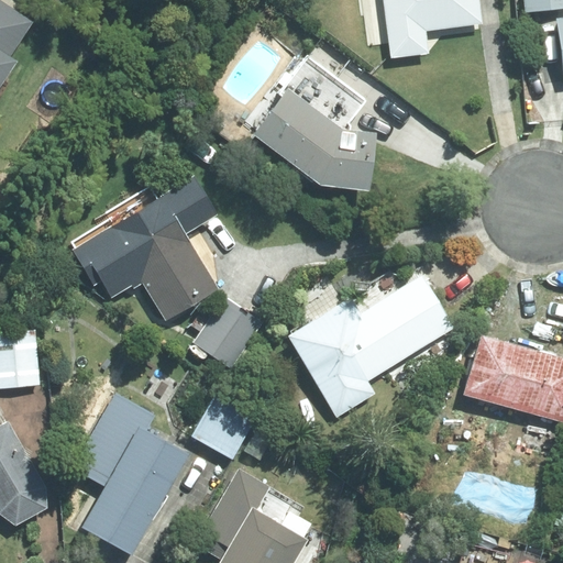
[(11,52),(32,19),(1,0),(0,0),(0,83),(17,56),(11,52)]
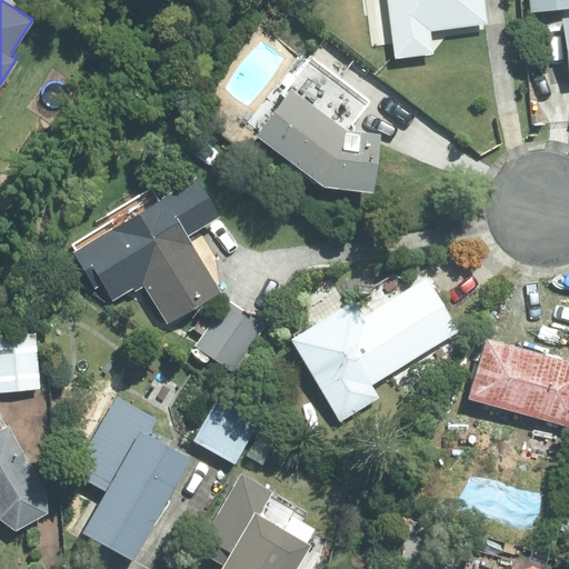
[(380,0),(388,58),(427,51),(425,29),(480,22),(477,0),(380,0)]
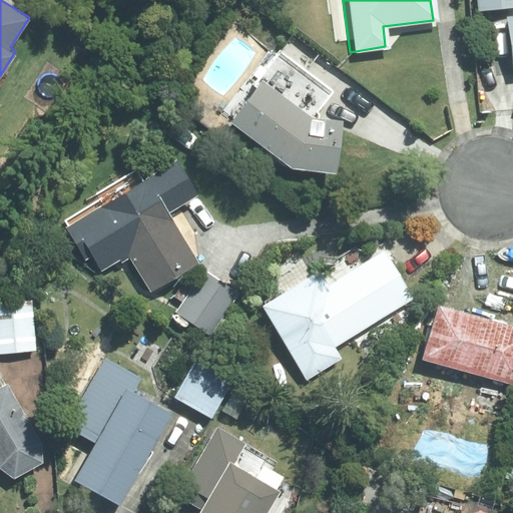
[(512,5),(512,0),(471,0),(473,10),(512,5)]
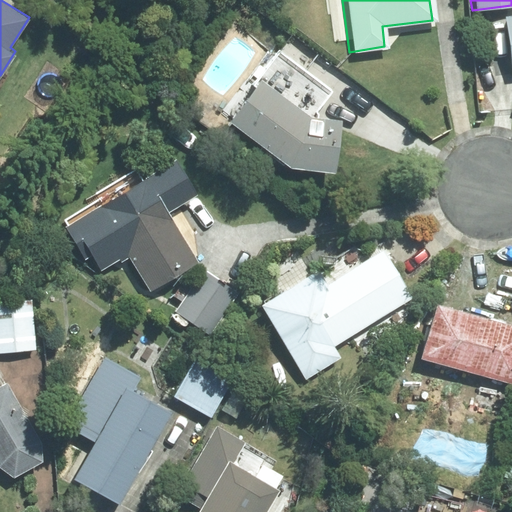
[(511,12),(498,14),(506,72),(511,71),(511,12)]
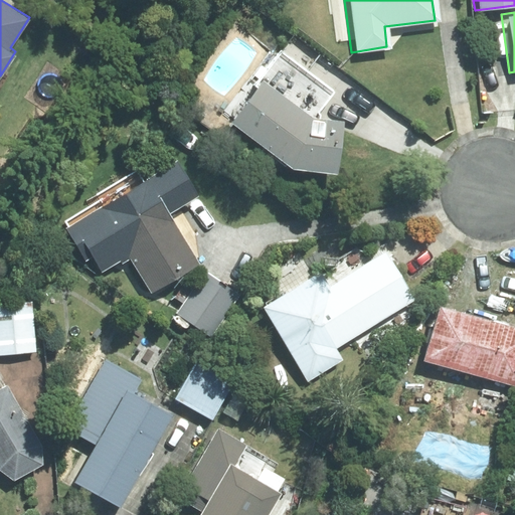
[(338,171),(345,118),(314,114),(330,93),(278,52),(253,84),(256,87),(232,119),(294,166),(338,171)]
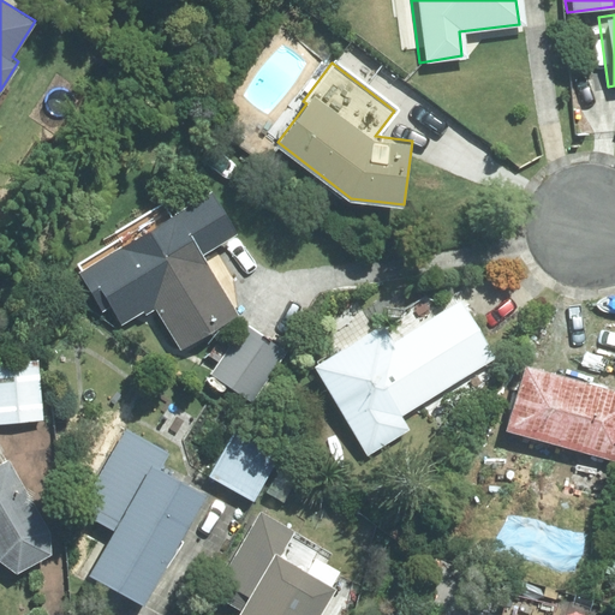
[(181,350),(240,314),(204,256),(239,234),(213,191),(78,273),(103,311),(112,306),(123,324),(144,312),(145,315),(156,309),(181,350)]
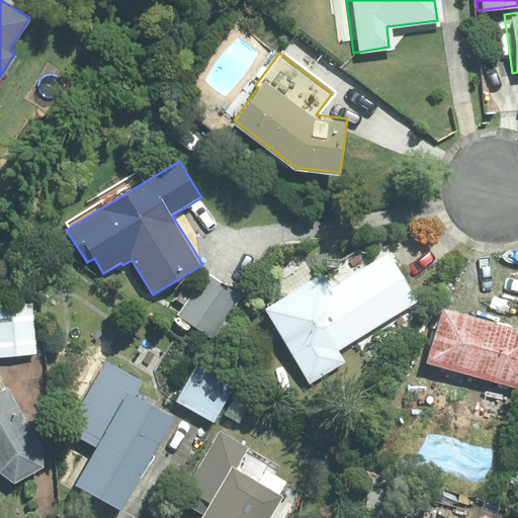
[(264,307),(310,382),(346,360),(338,348),(419,299),(390,251),(333,286),(323,271),(264,307)]
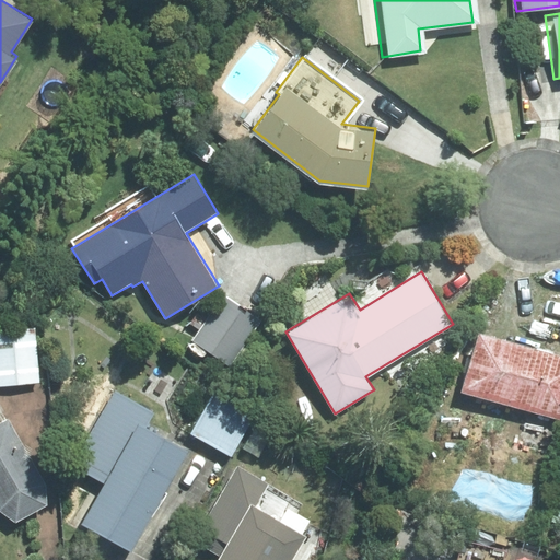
[(229,365),(260,319),(223,293),(191,339),(229,365)]
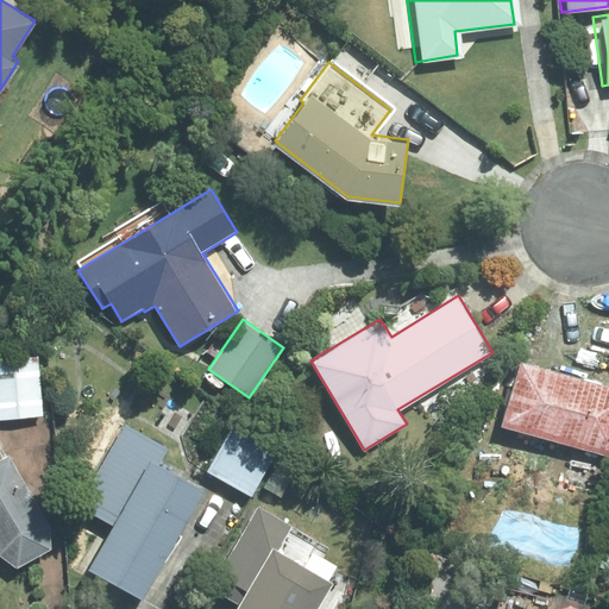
[(0,418),(43,415),(37,357),(0,358),(0,418)]
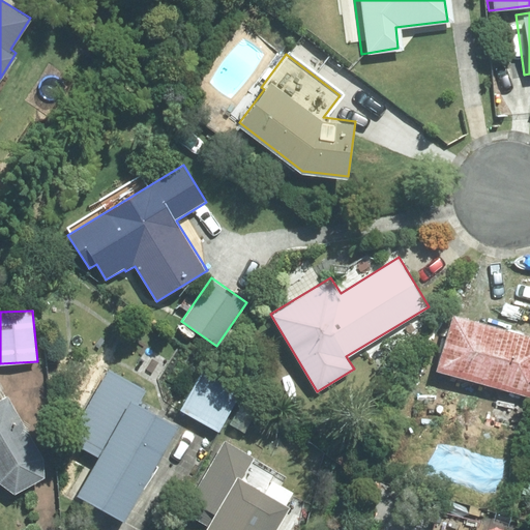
[(438,367),(529,394),(529,332),(454,311),(438,367)]
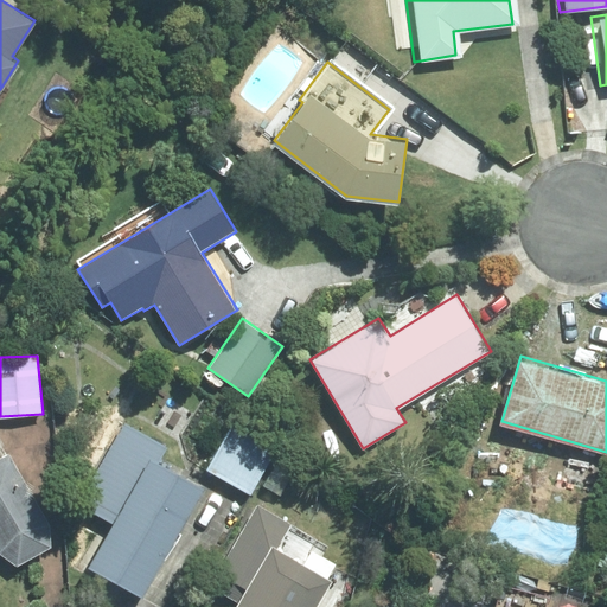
[(141,595),(204,485),(158,459),(165,445),(125,422),(78,503),(113,521),(88,564),(141,595)]
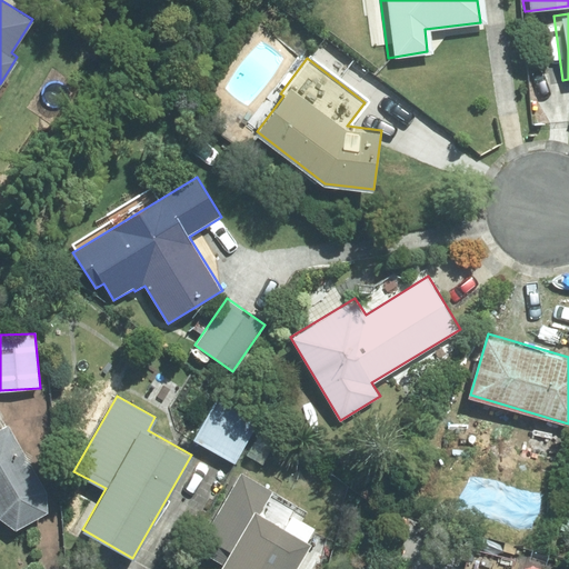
[(191,439),(233,463),(258,421),(216,397),(191,439)]
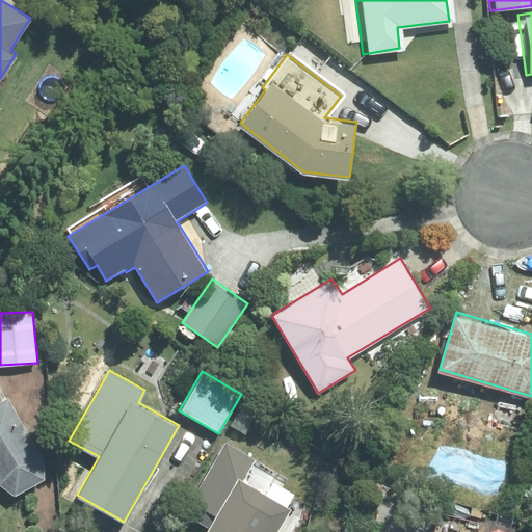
[(45,460),(9,397),(0,402),(0,482),(1,484),(17,496),(46,480),(45,460)]
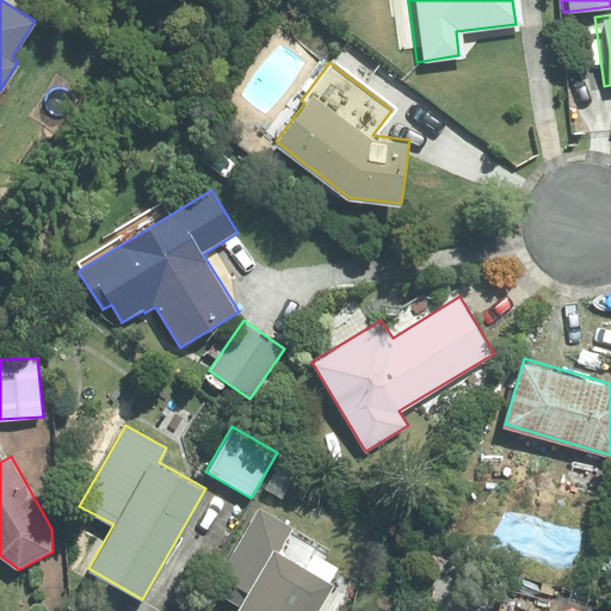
[(319,610),(334,585),(277,551),(291,525),(259,507),(211,591),(240,609),(239,610),(319,610)]
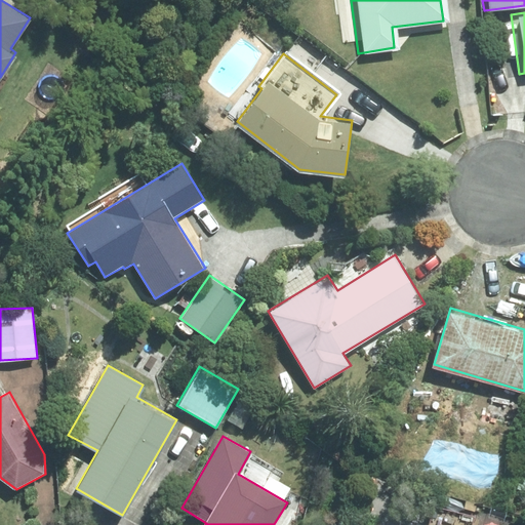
[(310,447),(300,440),(290,454),(300,460),(310,447)]
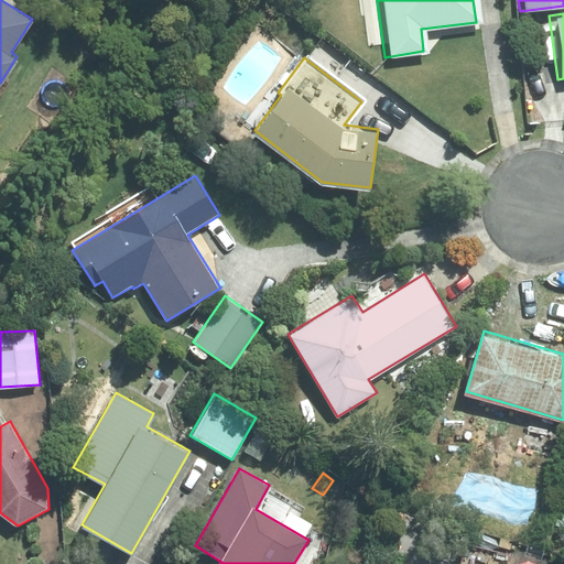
All buildings are outlined.
